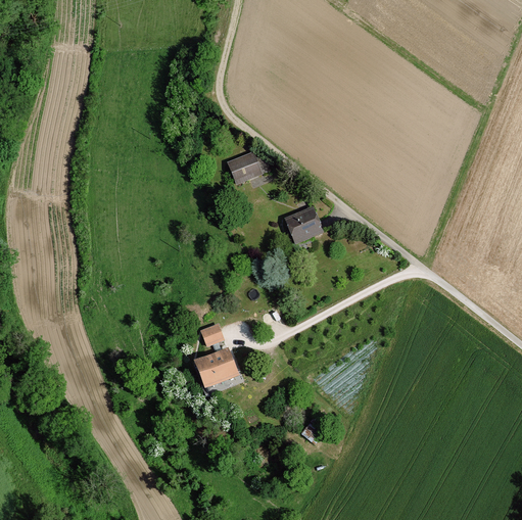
[(251,153),(227,162),(235,183),(269,170),(264,156),(254,160),(251,153)]
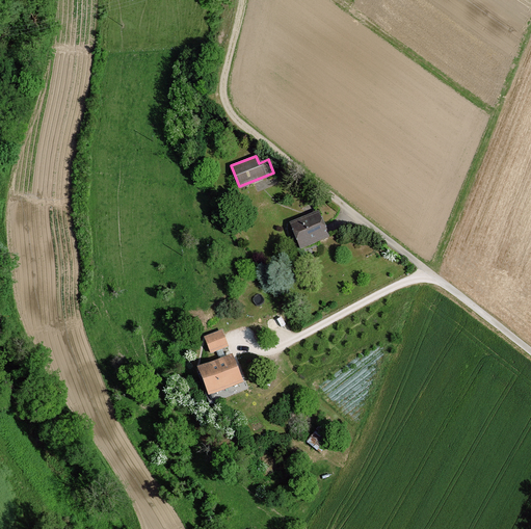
[(318,214),(291,226),(300,248),(327,237),(318,214)]
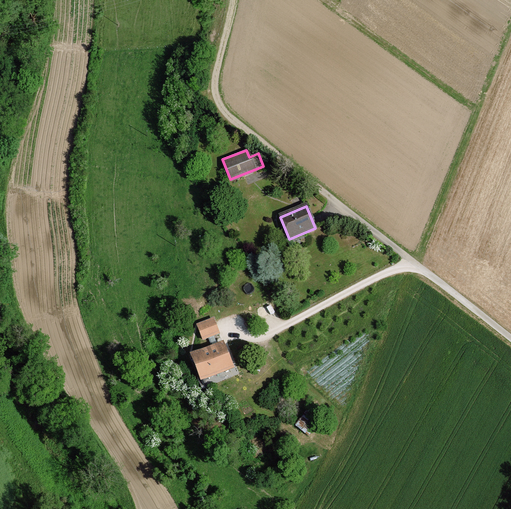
[(197,322),(202,335),(217,329),(212,316),(197,322)]
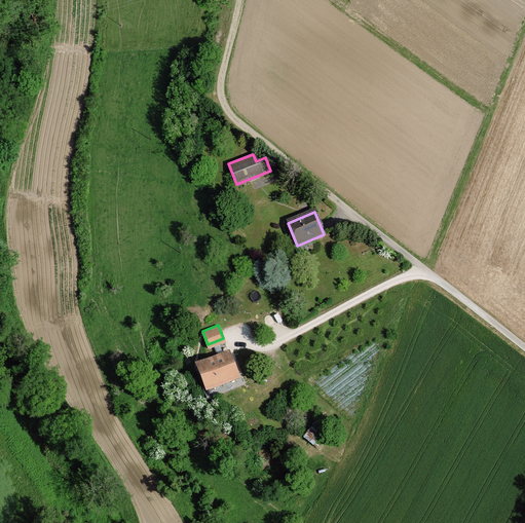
[(230,352),(229,349),(196,363),(205,387),(238,375),(230,352)]
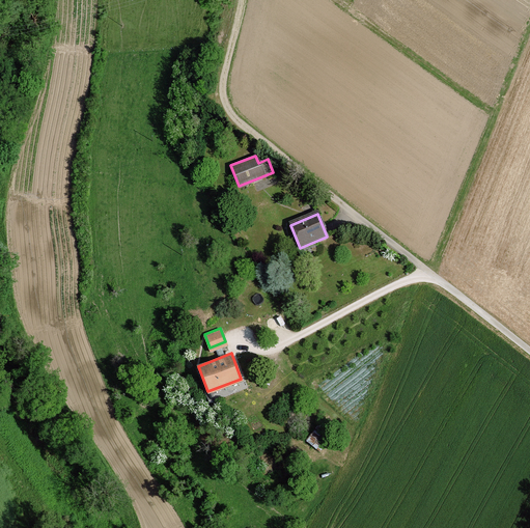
[(332,433),(317,423),(305,441),(319,450),(332,433)]
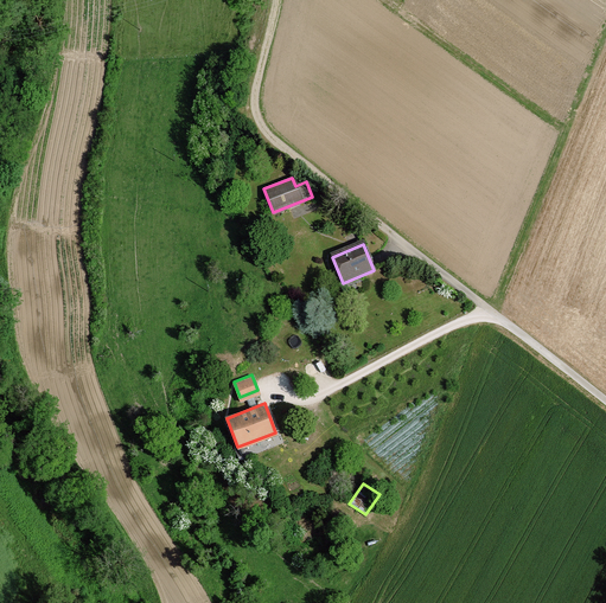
All buildings are outlined.
